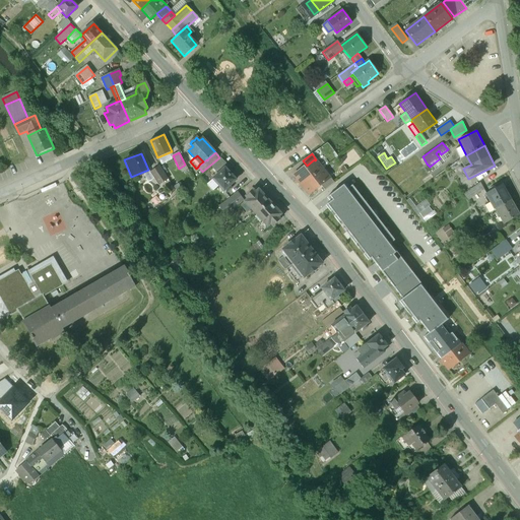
[(465,167),(471,165),(466,155),(464,155),(461,157),(465,167)]
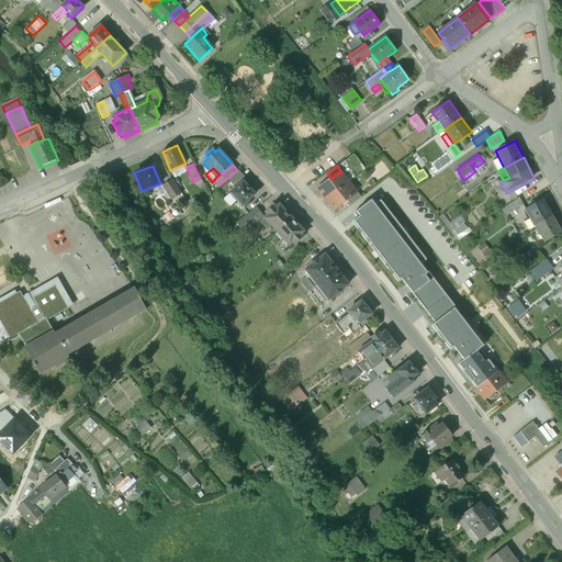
[(254,194),(243,182),(245,179),(238,172),(228,180),(235,188),(229,193),(240,206),(246,201),(250,198),(254,194)]
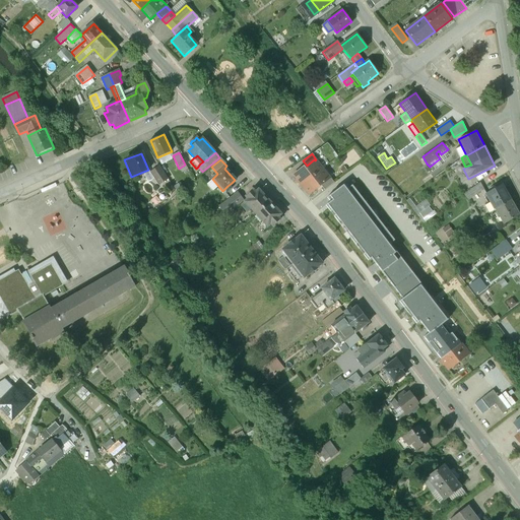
[(307,166),(295,175),(302,185),(322,170),(315,160),(314,159),(307,166)]
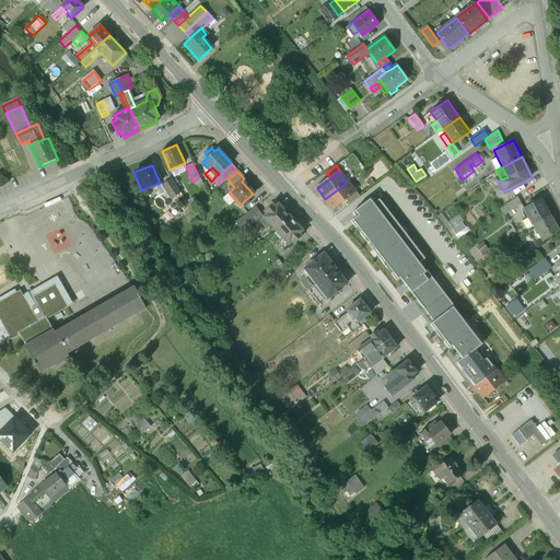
[(172,179),(162,186),(171,199),(181,193),(172,179)]
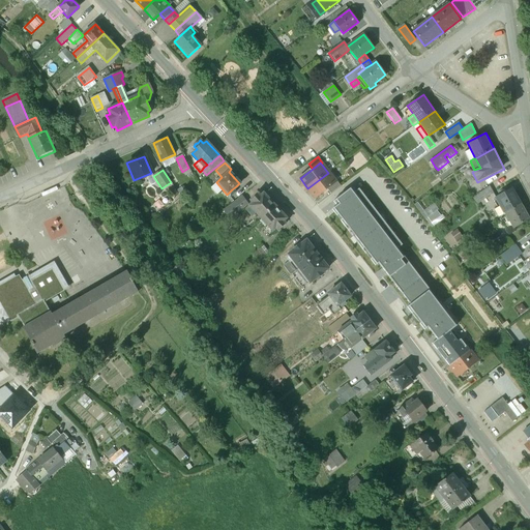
[(335,182),(328,173),(307,188),(316,198),(327,189),(335,182)]
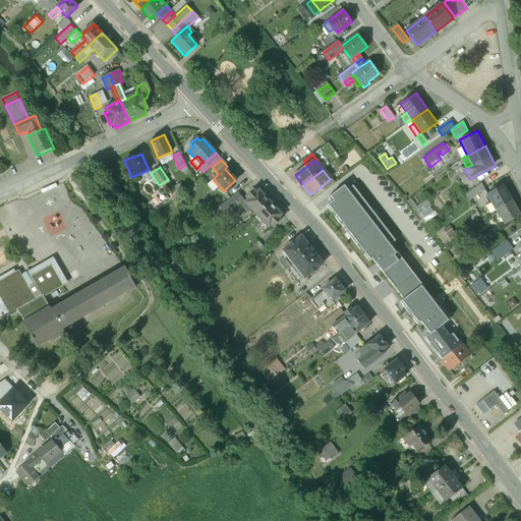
[(330,179),(322,186),(326,190),(335,183),(331,178),(330,179)]
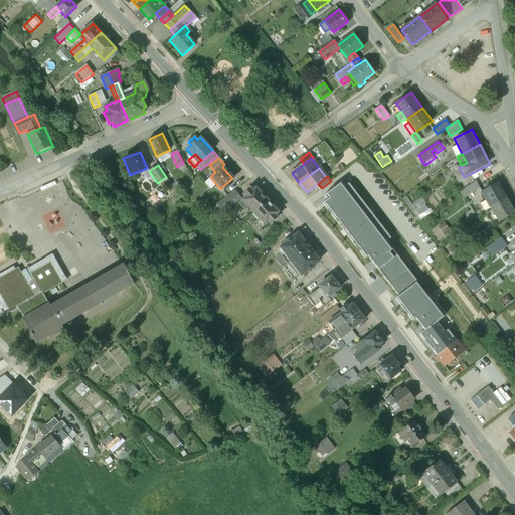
[(476,181),(460,192),(464,198),(479,187),(476,181)]
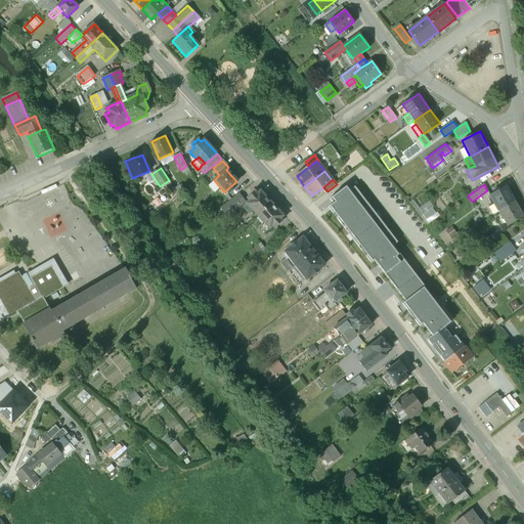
[(507,185),(489,195),(498,211),(499,211),(516,202),(507,185)]
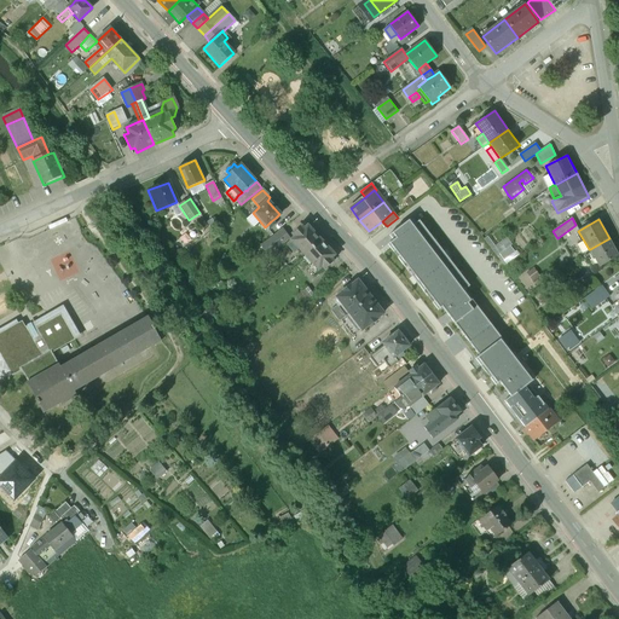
[(467,289),(447,264),(450,261),(439,247),(437,249),(416,223),(414,225),(410,220),(406,223),(461,294),(464,290),(467,289)]
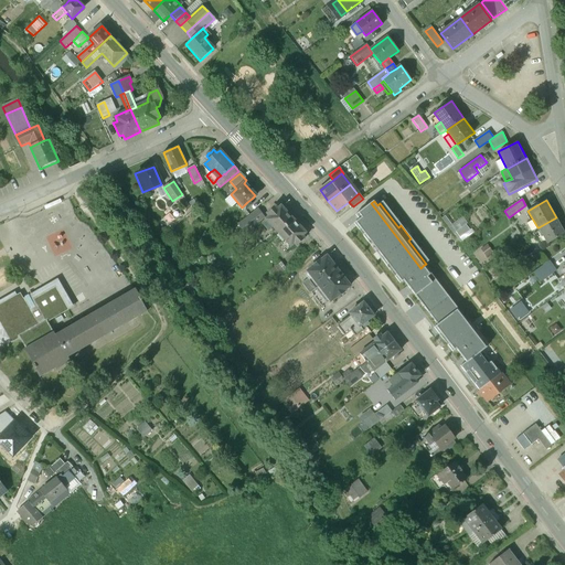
[(401,225),(383,202),(380,203),(398,227),(401,225)]
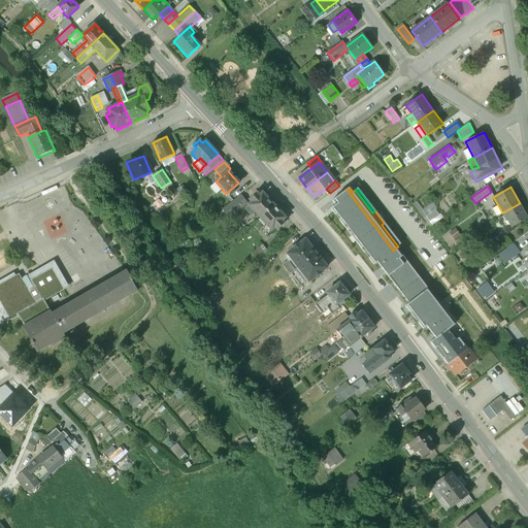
[(347,190),(332,201),(335,205),(331,209),(336,216),(338,213),(341,218),(339,220),(361,249),(364,246),(371,257),(369,259),(374,265),(377,262),(389,276),(391,274),(404,265),(393,251),(347,190)]
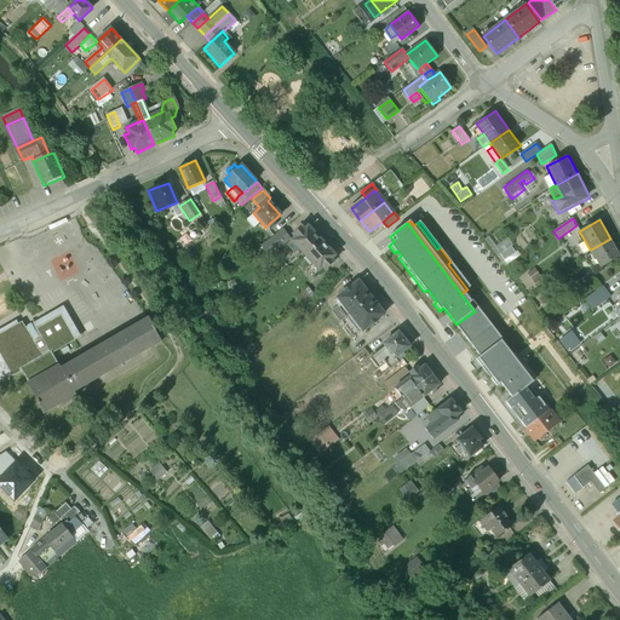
[(322,241),(309,227),(305,230),(302,227),(293,235),(296,237),(293,241),(294,242),(290,247),(294,252),(299,248),(306,256),(322,241)]
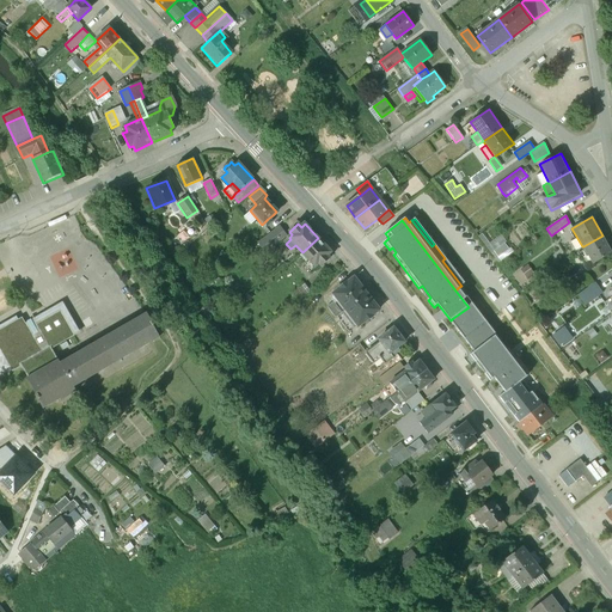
[(280,226),(258,243),(268,256),(276,249),(274,246),(287,237),(280,226)]
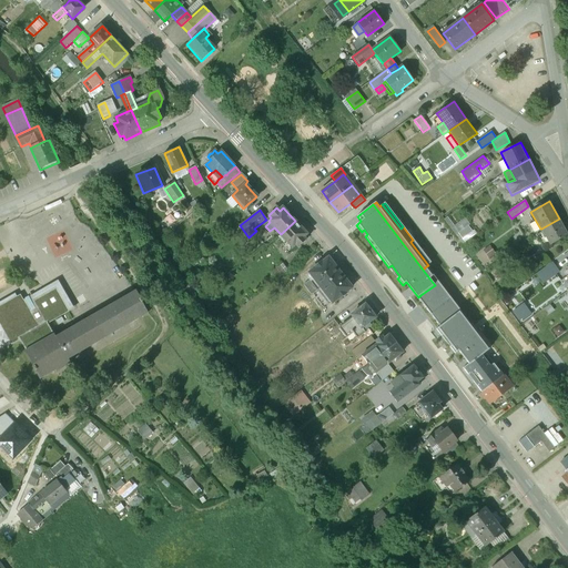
[(567,232),(559,219),(541,229),(550,244),(567,234),(567,232)]
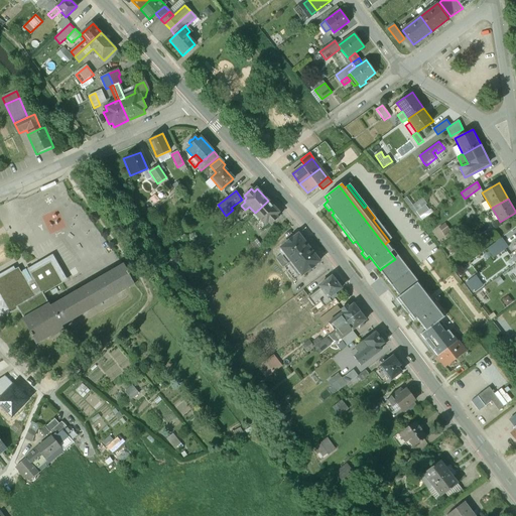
[(268,201),(255,213),(261,219),(266,225),(267,225),(270,222),(272,225),(278,218),(276,216),(279,213),(268,201)]
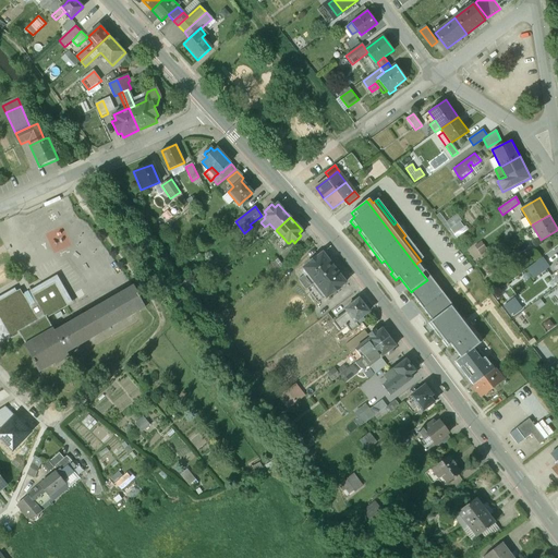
[(403,238),(421,261),(424,258),(405,235),(403,238)]
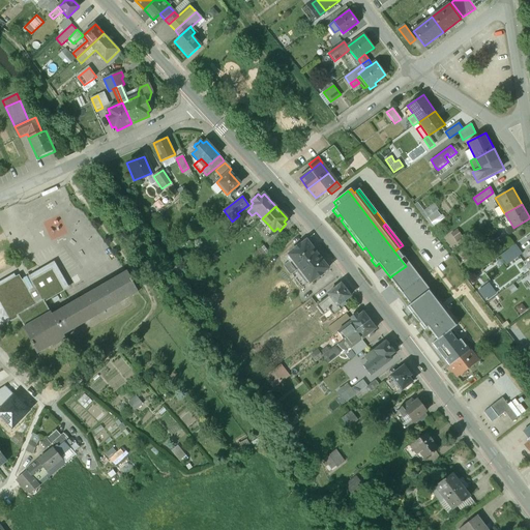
[(273,231),(268,225),(265,228),(270,234),(274,231),(273,231)]
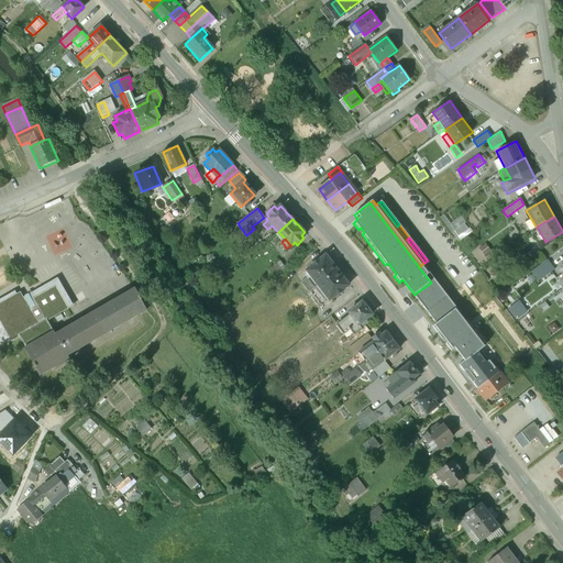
[(319,260),(312,264),(312,265),(307,271),(310,276),(317,285),(329,299),(329,300),(337,295),(337,296),(344,290),(343,289),(349,286),(342,278),(343,277),(332,262),(331,263),(326,255),(319,260)]
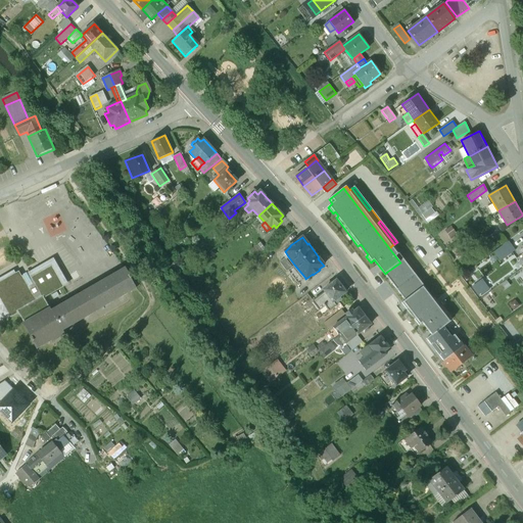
[(508,241),(493,251),(501,262),(515,250),(508,241)]
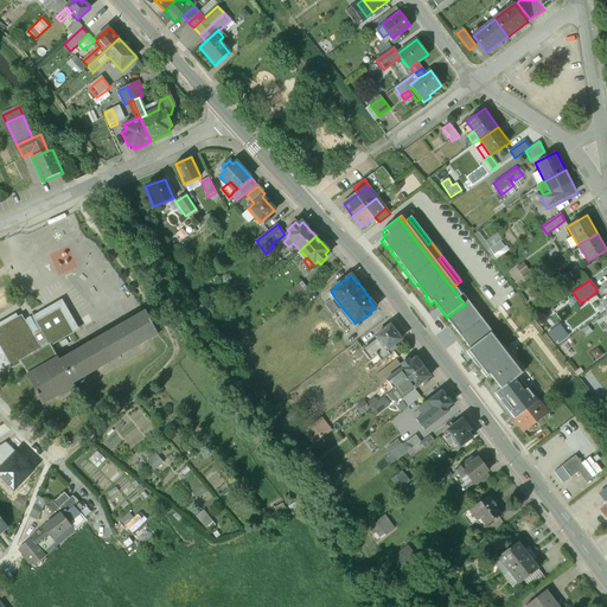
[(304,281),(293,291),(299,298),(310,288),(304,281)]
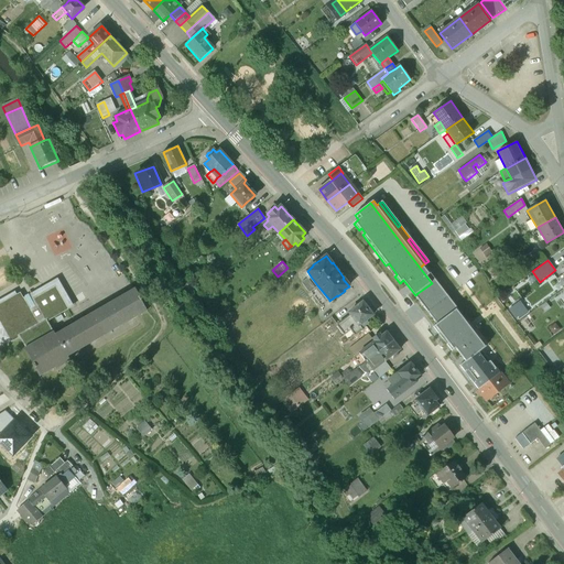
[(423,264),(420,268),(432,283),(435,288),(438,285),(423,264)]
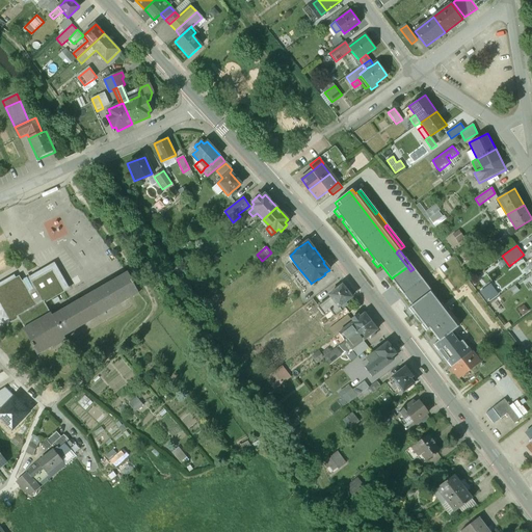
[(299,269),(293,261),(290,263),(296,271),(299,269)]
